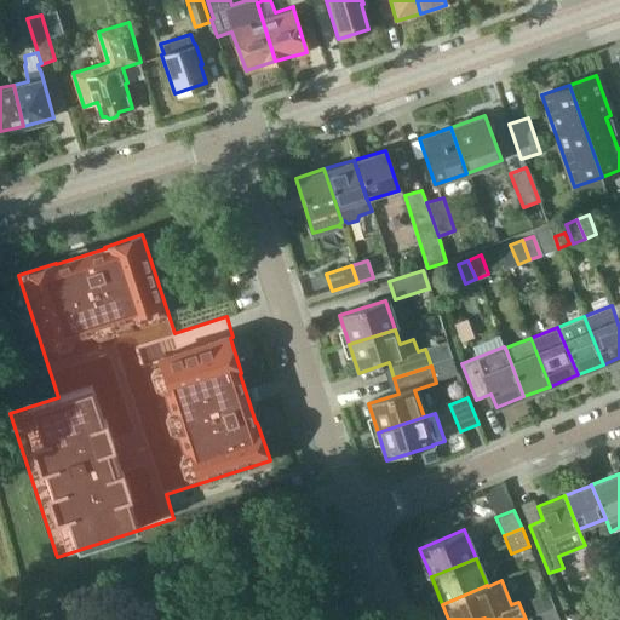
[(619,604),(614,590),(603,595),(610,614),(619,610),(619,604)]
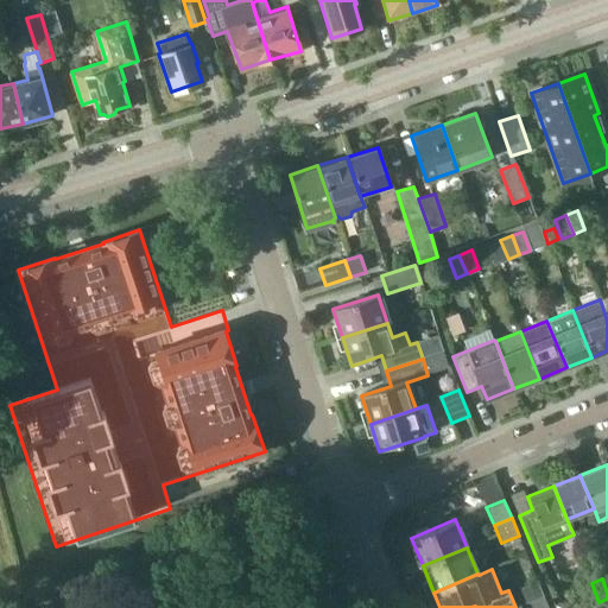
[(599,602),(591,583),(580,588),(588,607),(599,602)]
